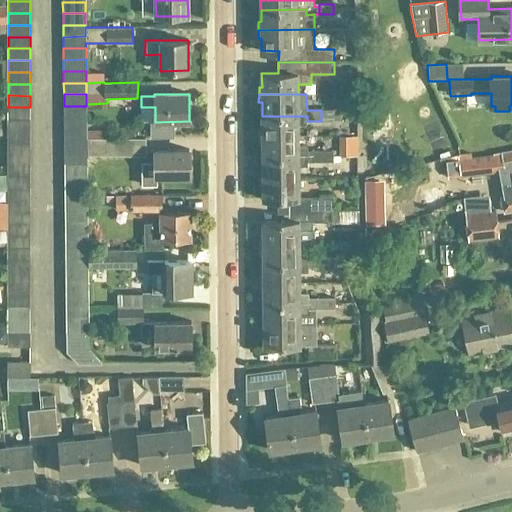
[(64,117),(86,117),(86,106),(64,106),(64,117)]
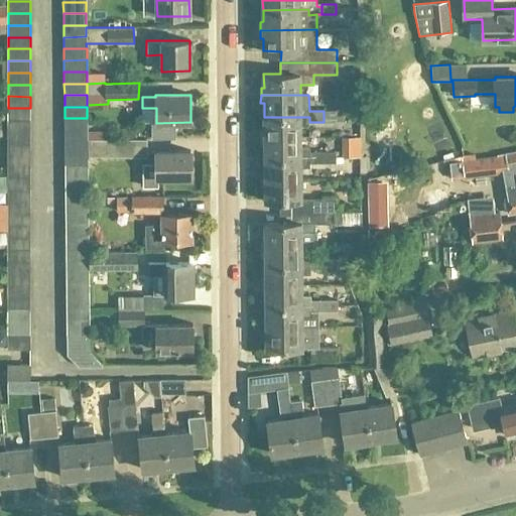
[(8,108),(8,120),(30,120),(30,108),(8,108)]
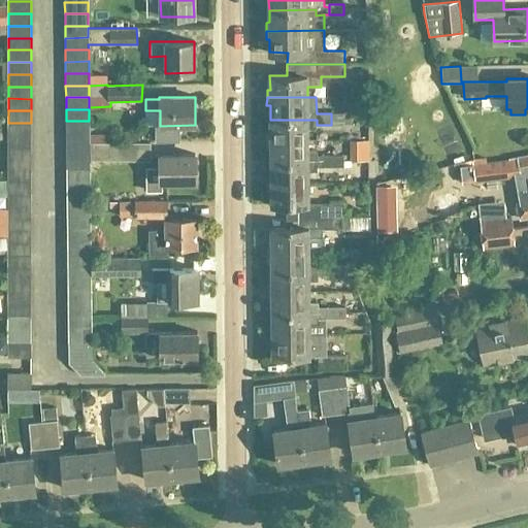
[(351,125),(351,119),(344,119),(344,113),(331,113),(331,125),(351,125)]
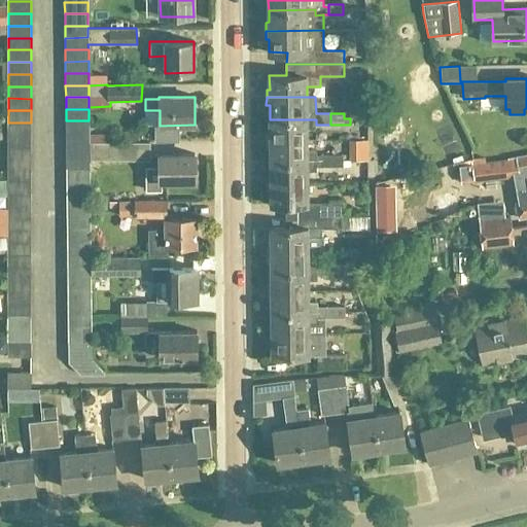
[(267,131),(267,140),(308,139),(308,129),(316,129),(316,125),(316,119),(270,119),(269,131),(267,131)]
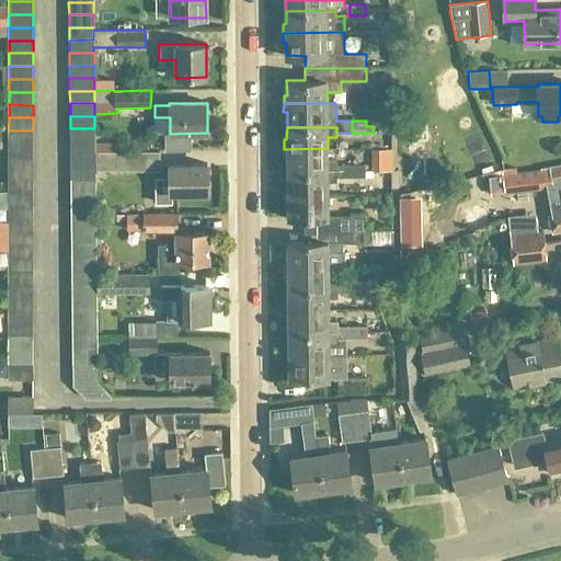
[(70,128),(70,141),(95,141),(94,128),(70,128)]
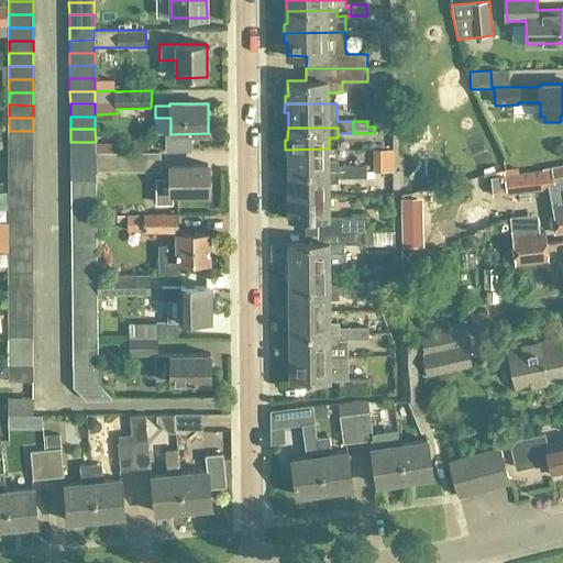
[(33,144),(33,131),(9,131),(9,144),(33,144)]
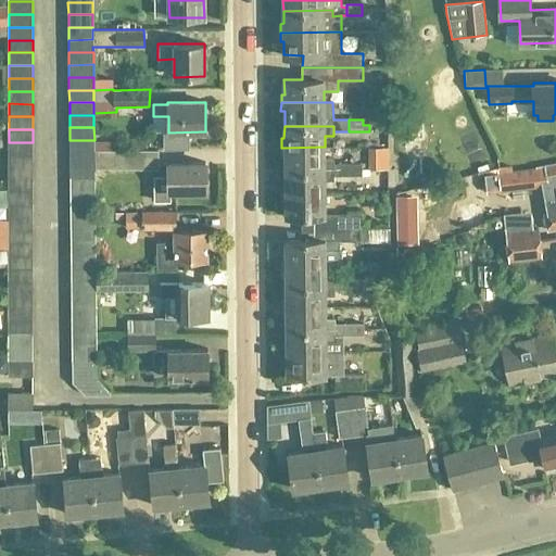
[(95,151),(95,142),(95,140),(70,140),(70,153),(95,152),(95,151)]
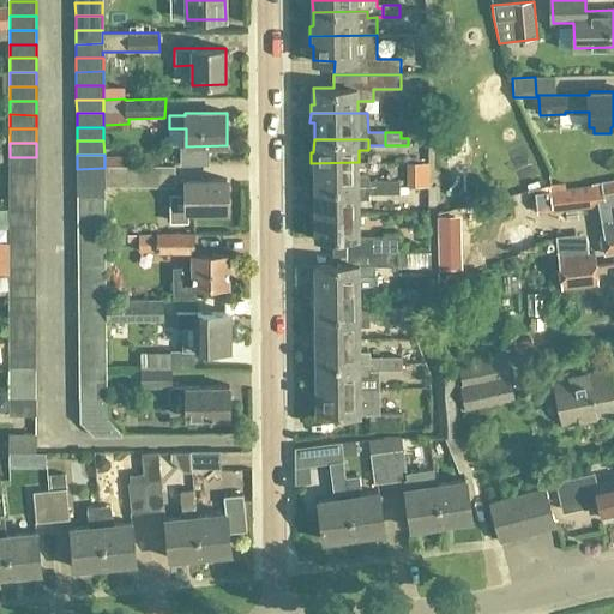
[(10,157),(10,172),(36,172),(36,157),(10,157)]
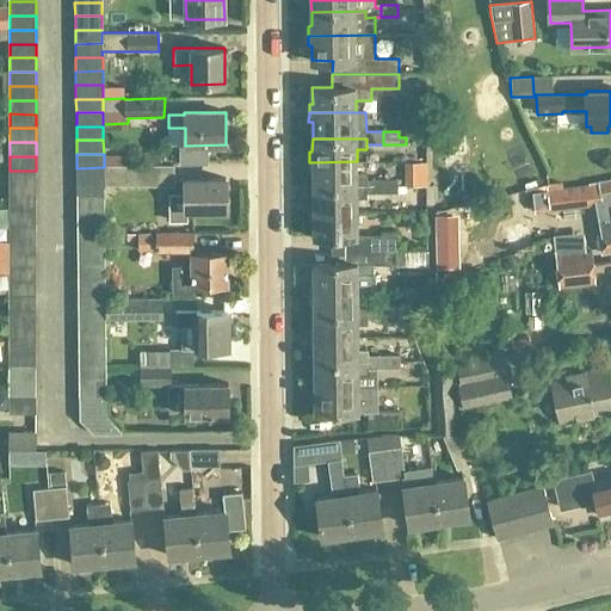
[(357,176),(357,161),(309,162),(309,172),(313,171),(313,187),(368,187),(368,193),(383,193),(383,180),(366,180),(366,174),(357,176)]
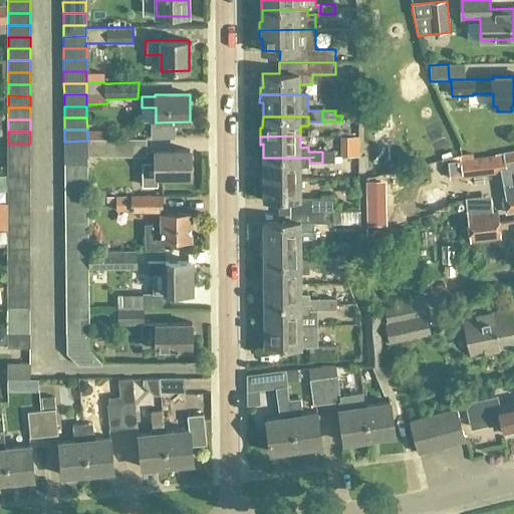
[(87,141),(87,153),(87,158),(146,157),(147,140),(108,140),(87,140),(87,141)]
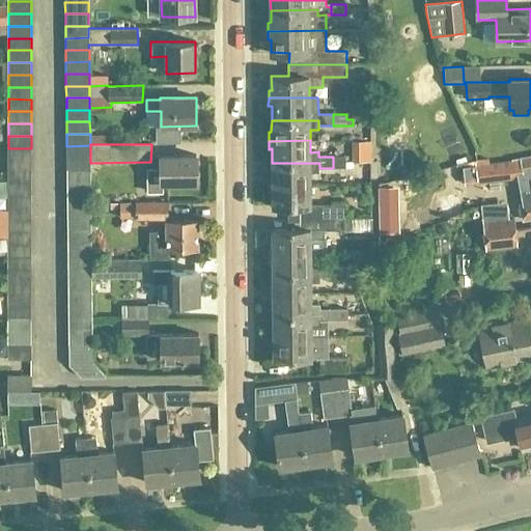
[(90,158),(90,145),(66,146),(66,158),(90,158)]
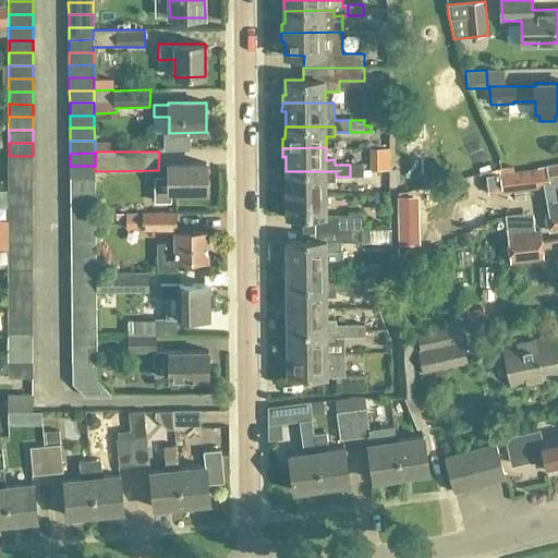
[(33,156),(9,156),(9,169),(33,169),(33,156)]
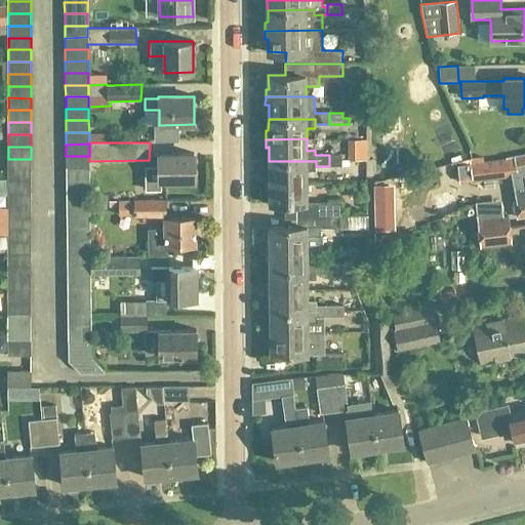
[(161,191),(161,180),(195,180),(195,154),(159,154),(160,157),(156,157),(156,166),(146,166),(146,191),(161,191)]
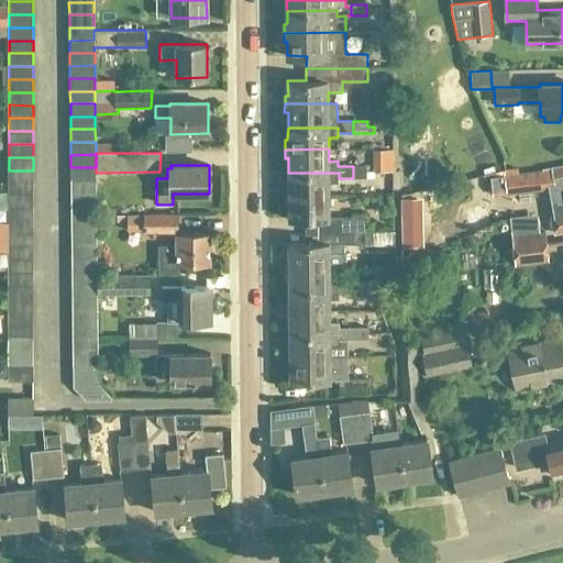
[(562,231),(562,165),(553,167),(553,169),(545,170),(544,166),(504,172),(507,196),(555,189),(556,194),(553,195),(550,199),(555,233),(562,231)]
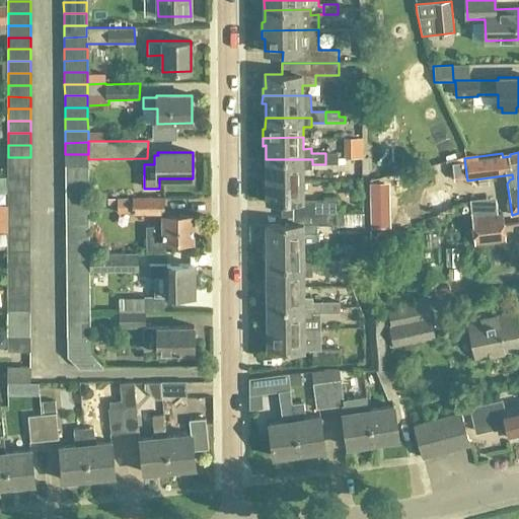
[(339,153),(325,153),(325,164),(339,163),(339,153)]
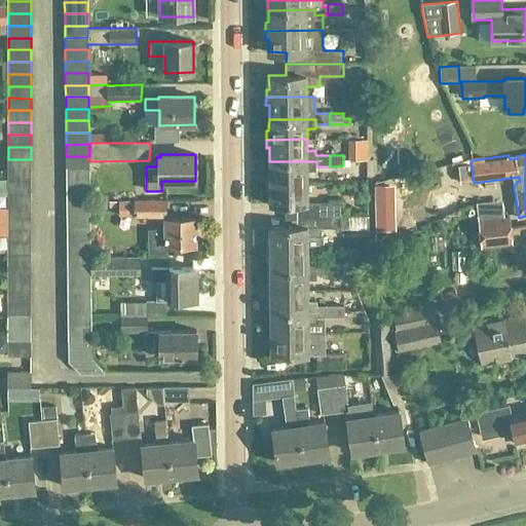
[(89,167),(89,161),(89,156),(66,156),(67,168),(89,167)]
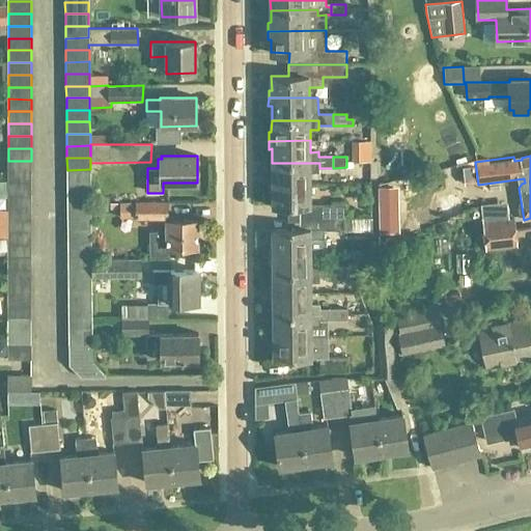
[(31,172),(31,161),(8,161),(8,173),(31,172)]
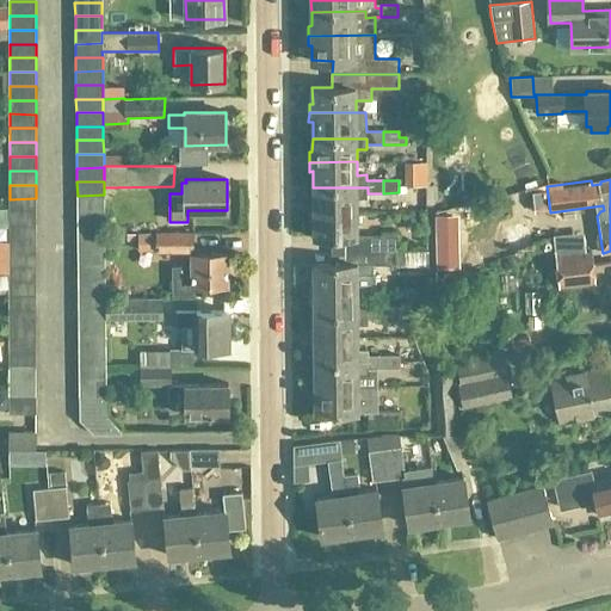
[(368,193),(368,187),(313,187),(313,202),(309,202),(309,211),(334,211),(358,211),(358,199),(366,199),(368,193)]
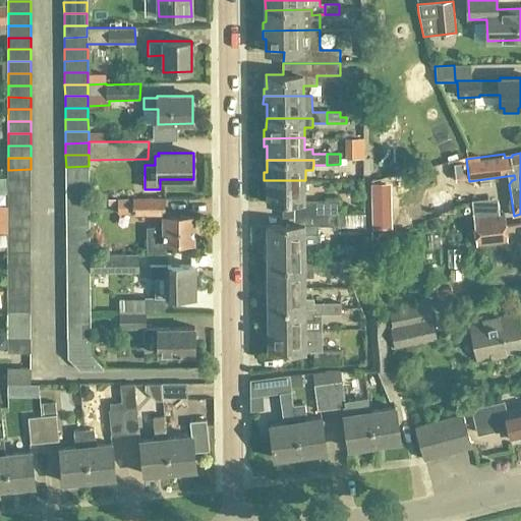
[(66,167),(66,179),(89,179),(89,166),(66,167)]
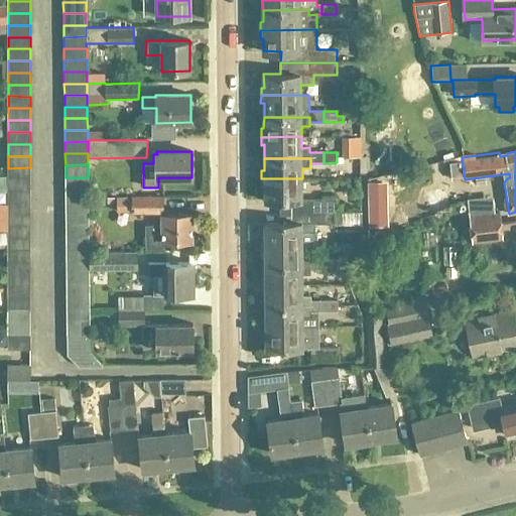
[(7,175),(7,179),(30,179),(30,167),(8,168),(8,175),(7,175)]
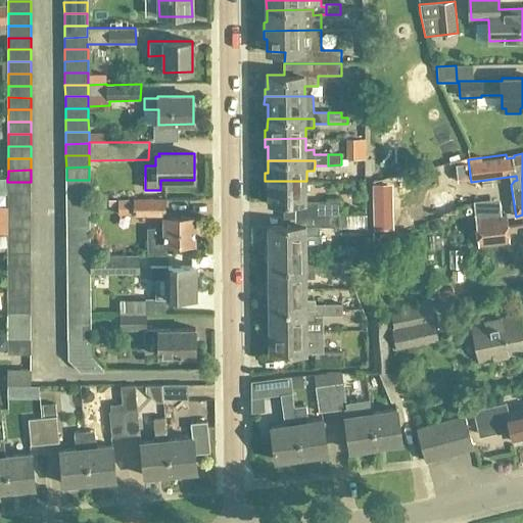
[(89,180),(66,180),(66,192),(89,192),(89,180)]
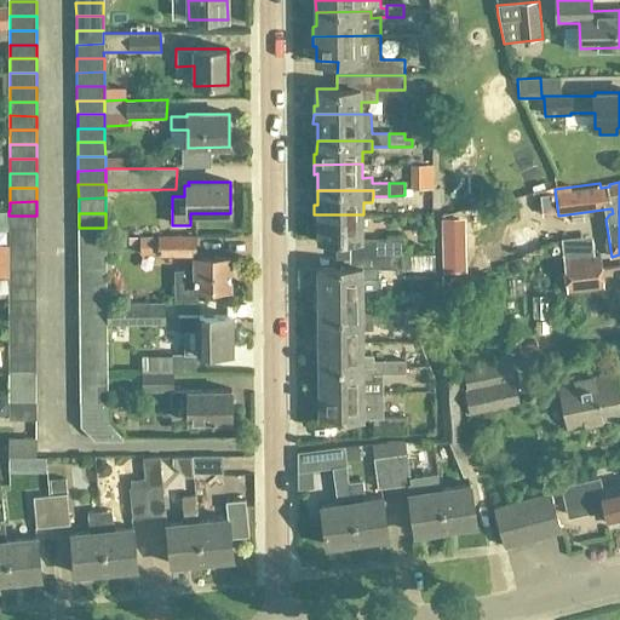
[(363,239),(363,214),(339,214),(314,214),(314,224),(317,224),(317,240),(363,239)]
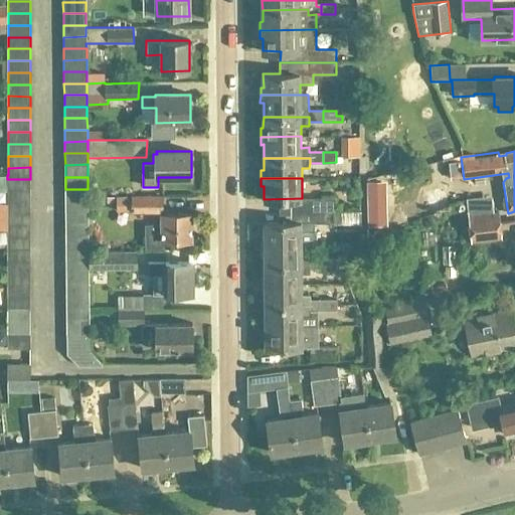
[(7,179),(7,191),(30,191),(30,179),(7,179)]
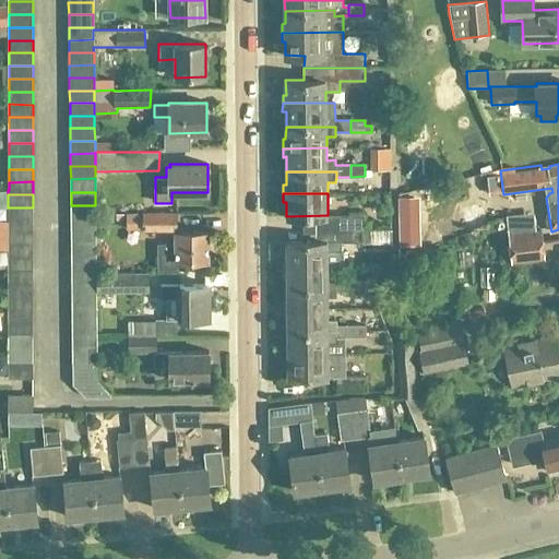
[(399,199),(400,246),(414,246),(413,199),(399,199)]
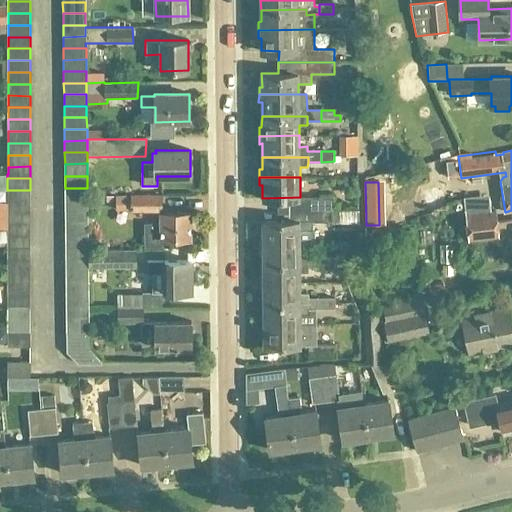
[(87,200),(87,188),(65,188),(65,200),(87,200)]
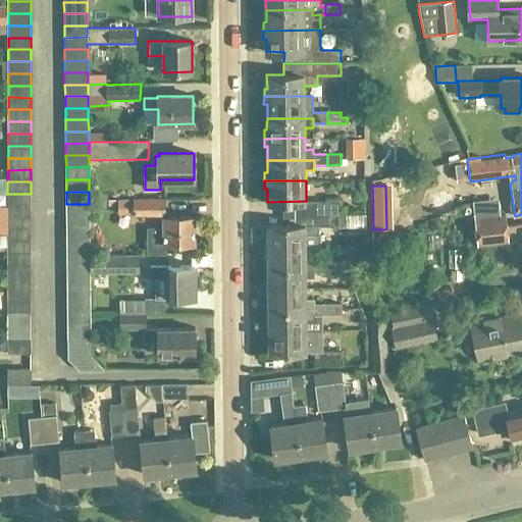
[(8,204),(8,206),(31,206),(31,194),(7,194),(7,204),(8,204)]
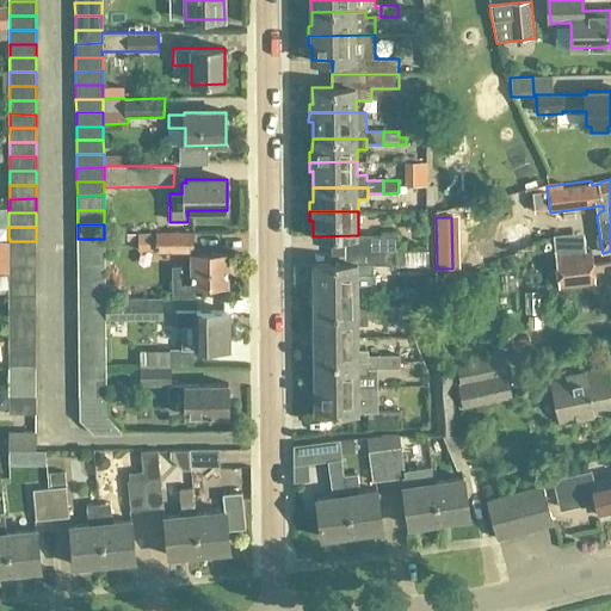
[(524,227),(508,240),(526,261),(542,248),(524,227)]
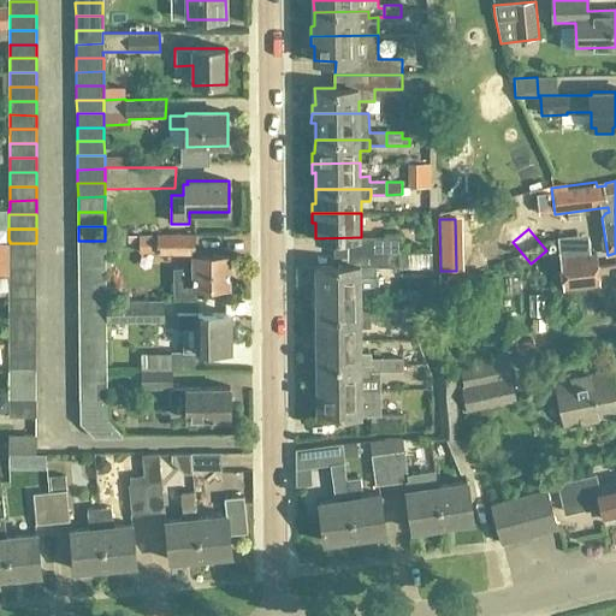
[(194,235),(157,235),(140,236),(140,254),(194,254),(194,235)]
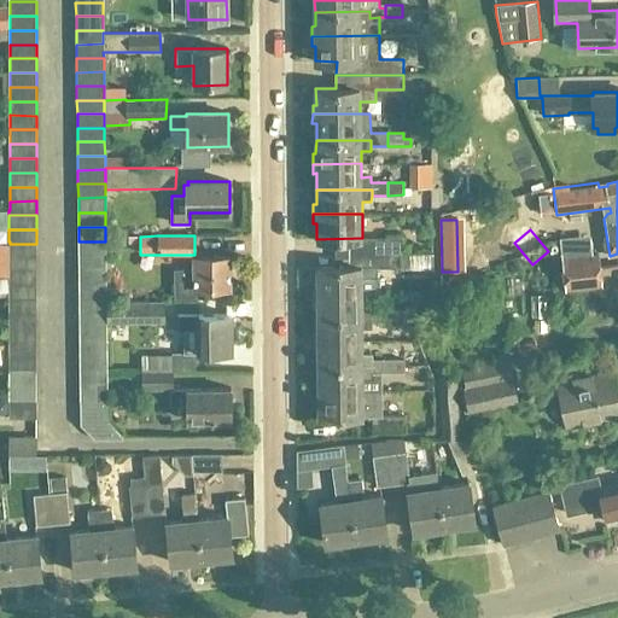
[(372,238),(372,252),(404,252),(404,238),(372,238)]
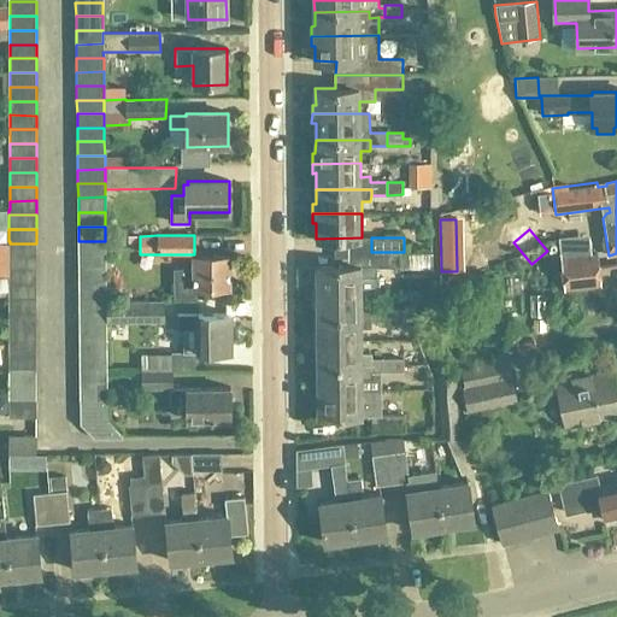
[(105,241),(78,241),(78,256),(106,256),(105,241)]
